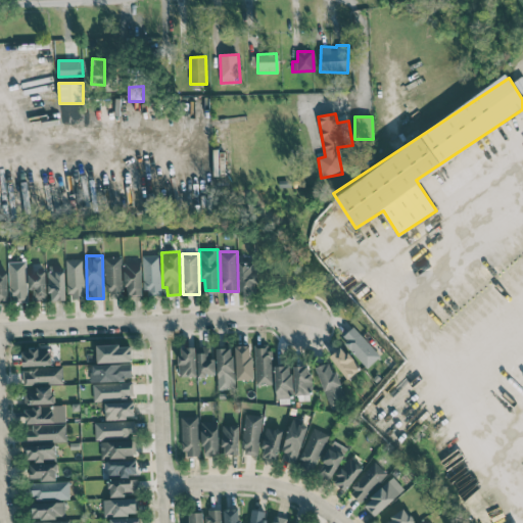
[(160,294),(160,255),(143,255),(144,295),(160,294)]
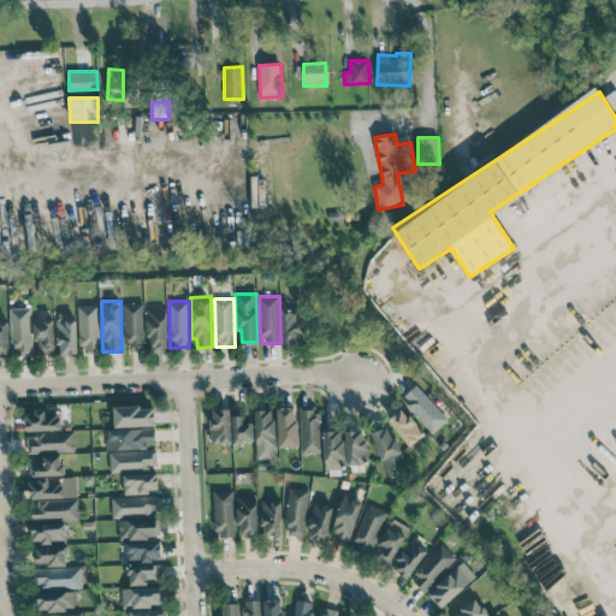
[(126,350),(146,350),(143,303),(124,303),(126,350)]
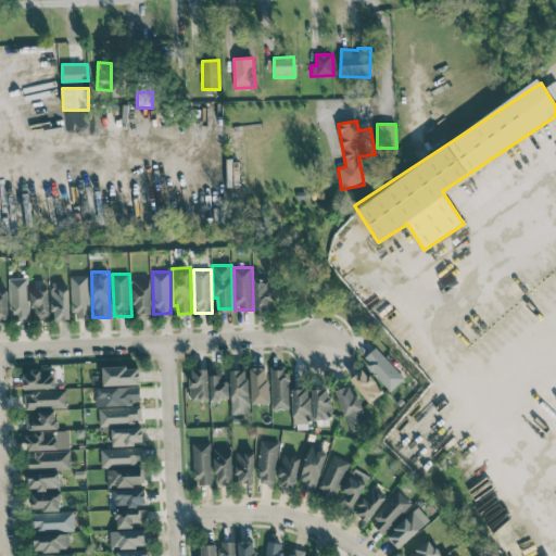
[(89,275),(71,276),(72,318),(90,318),(89,275)]
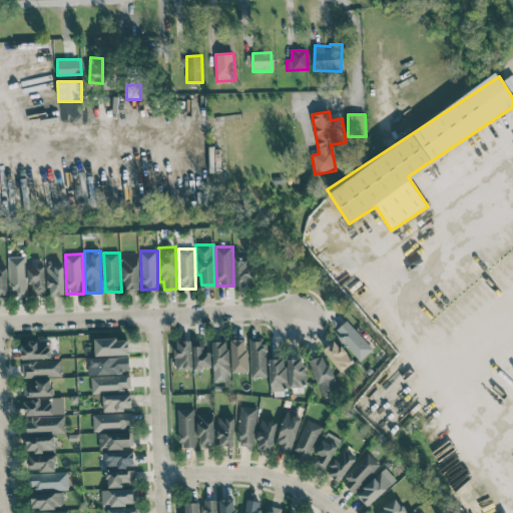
[(26,296),(26,257),(9,257),(9,297),(26,296)]
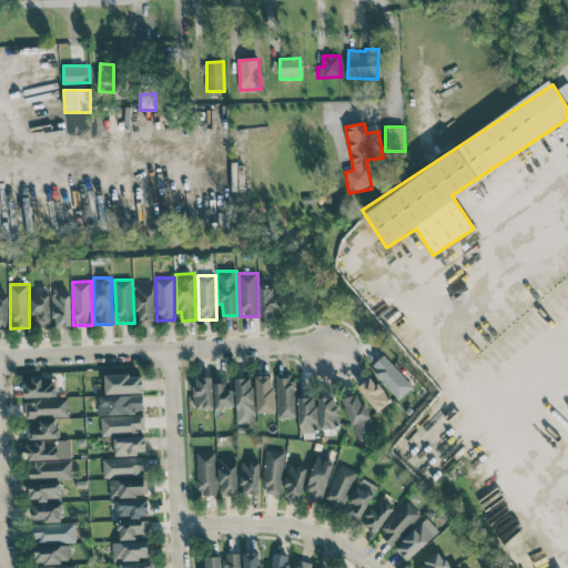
[(137,322),(154,321),(153,284),(135,285),(137,322)]
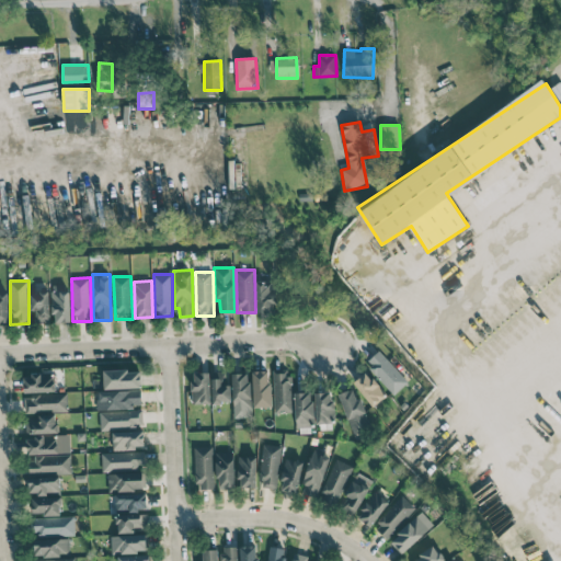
[(256,282),(256,312),(275,312),(274,281),(256,282)]
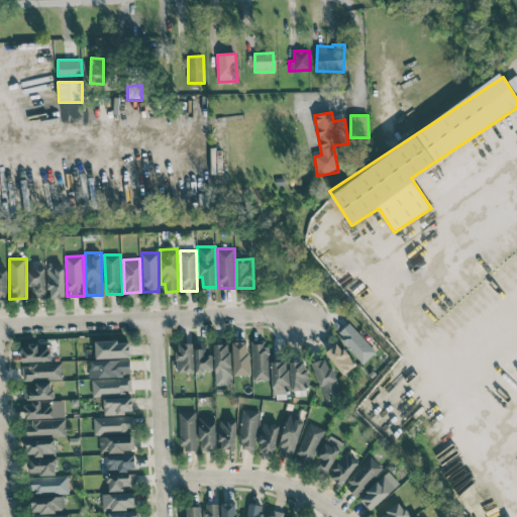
[(48,297),(65,297),(64,265),(48,265),(48,297)]
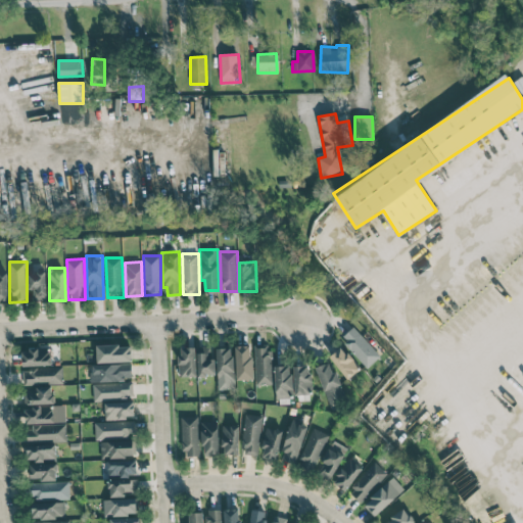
[(29,272),(30,302),(46,301),(45,271),(29,272)]
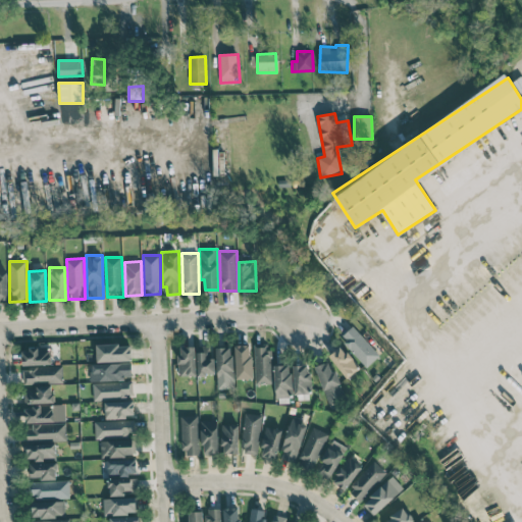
[(0,300),(8,300),(7,273),(0,273),(0,300)]
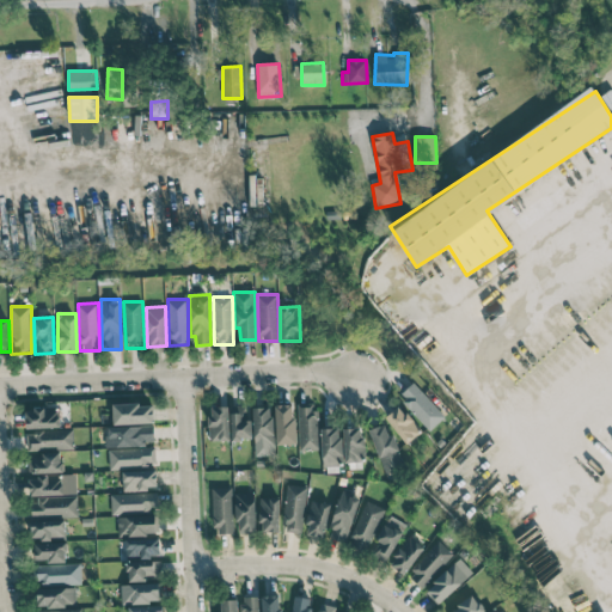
[(399,395),(428,432),(444,418),(415,381),(399,395)]
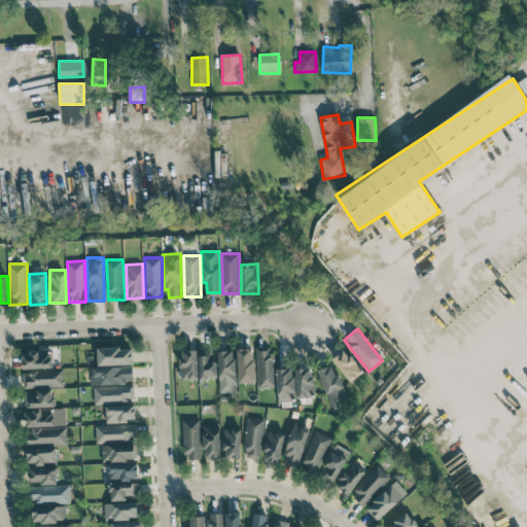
[(274,347),(256,348),(257,388),(275,388),(274,347)]
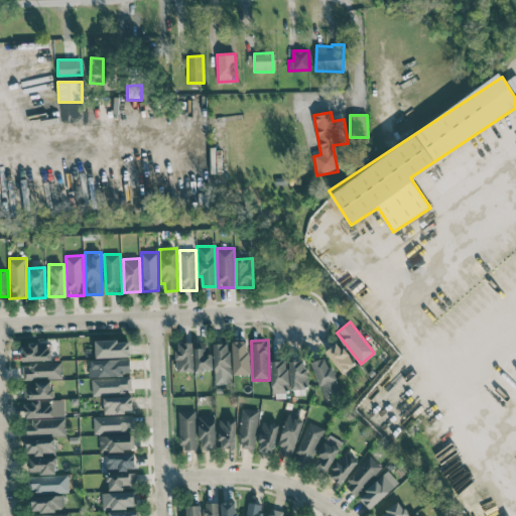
[(96,358),(130,357),(129,341),(96,342),(96,358)]
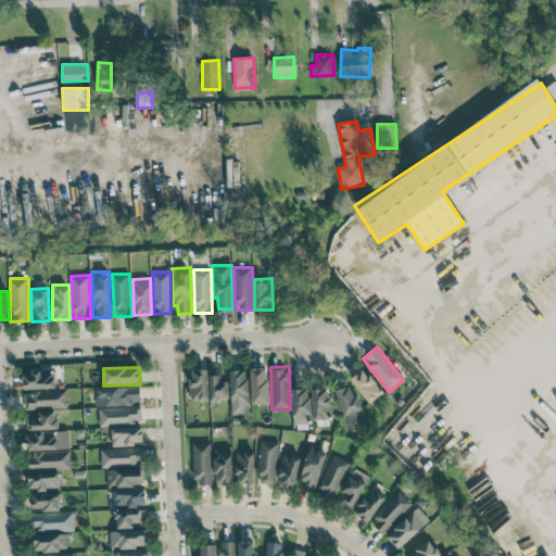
[(269,403),(267,367),(250,368),(251,404),(269,403)]
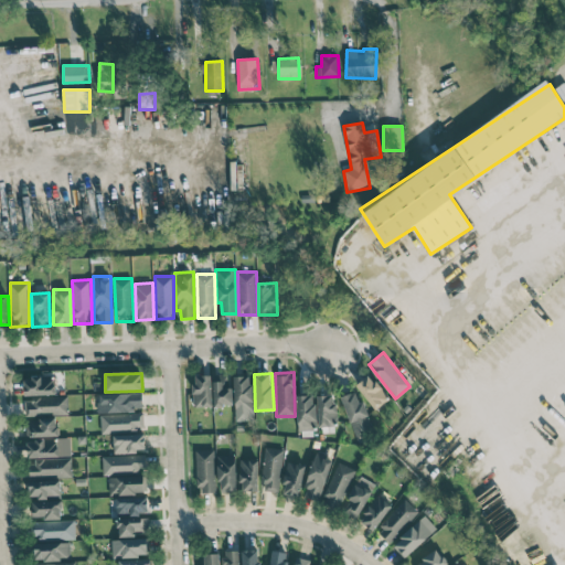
[(355,385),(375,409),(388,400),(369,374),(355,385)]
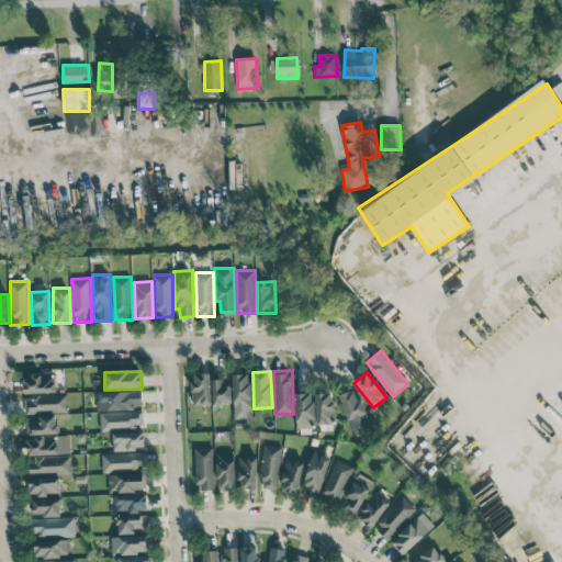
[(55,373),(23,374),(23,393),(55,392),(55,373)]
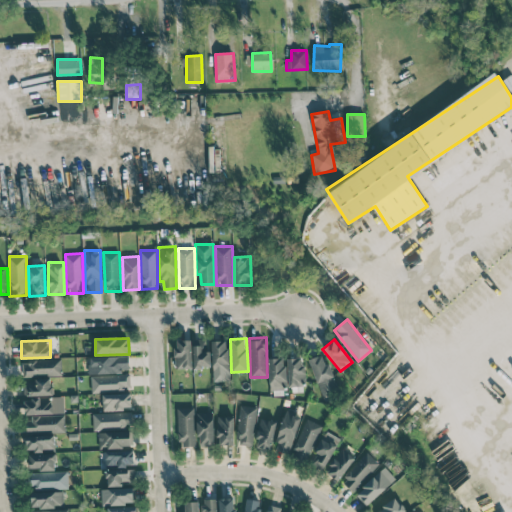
[(192,368),(191,340),(175,340),(176,369),(192,368)]
